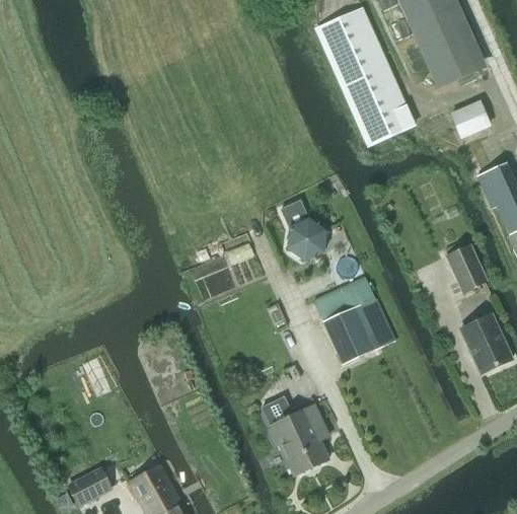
[(400,0),(439,84),(483,65),(452,0),(400,0)]
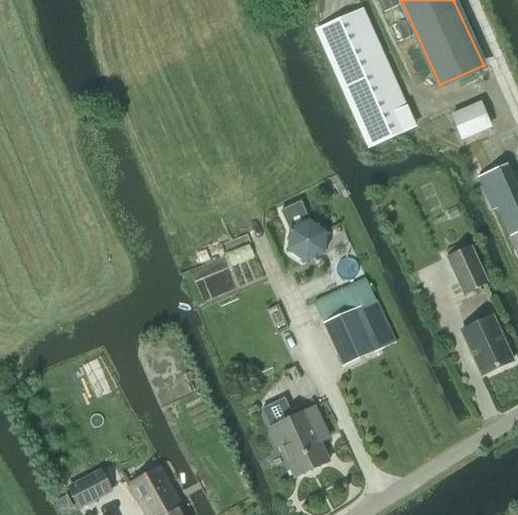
[(317,28),(352,106),(370,143),(401,129),(393,110),(406,104),(363,7),(317,28)]
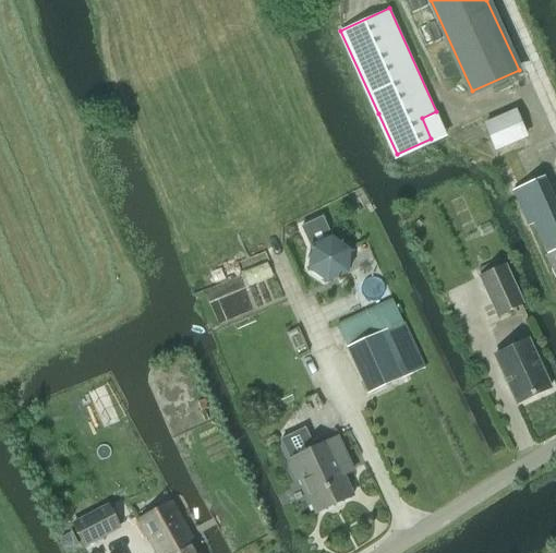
[(516,105),(485,118),(496,144),(528,131),(516,105)]
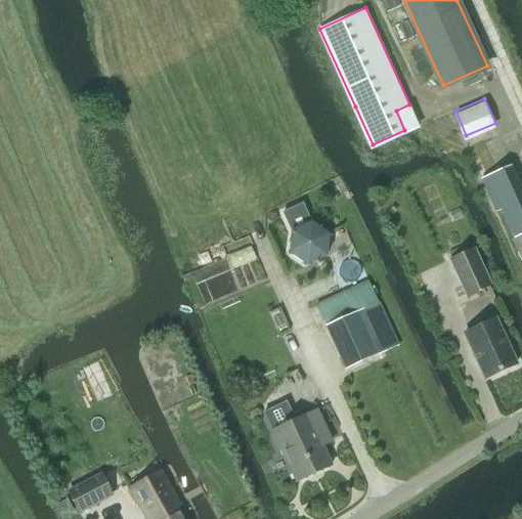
[(497,208),(503,206),(515,233),(521,230),(521,183),(512,162),(482,175),(497,208)]
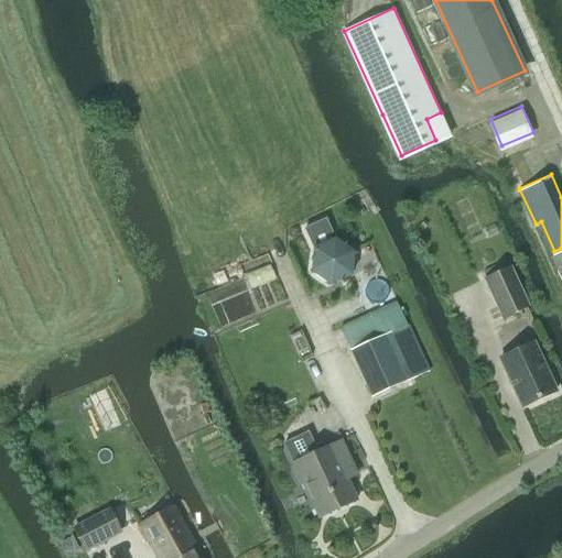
[(313,267),(332,281),(353,272),(355,249),(336,234),(315,244),(313,267)]
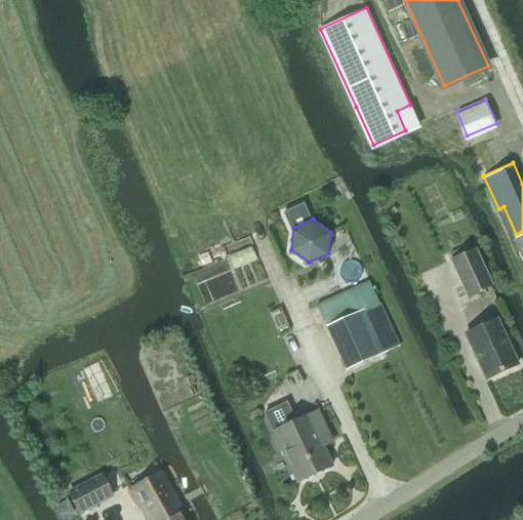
[(522,231),(516,234),(514,235),(522,255),(522,231)]
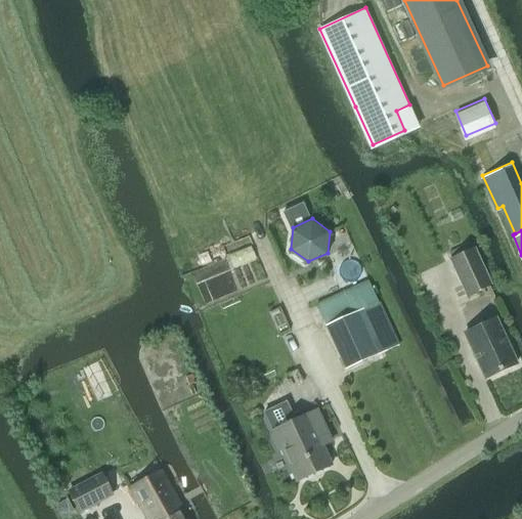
[(466,296),(491,284),(473,247),(448,258),(466,296)]
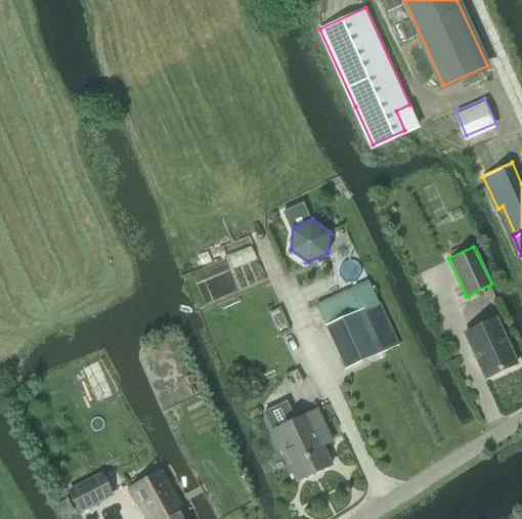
[(346,366),(398,342),(370,278),(317,302),(346,366)]
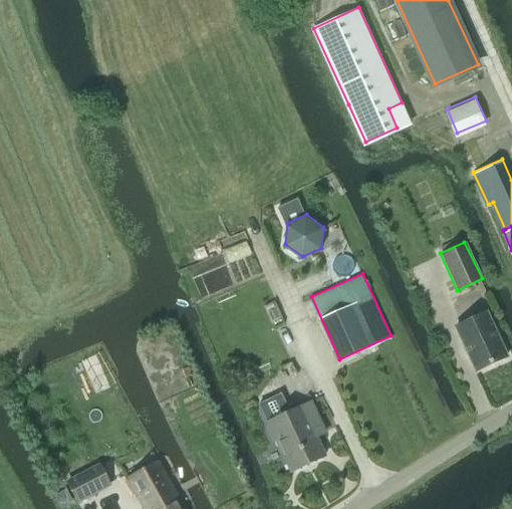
[(477,369),(507,354),(500,340),(502,339),(496,327),(495,328),(486,311),(456,326),(477,369)]
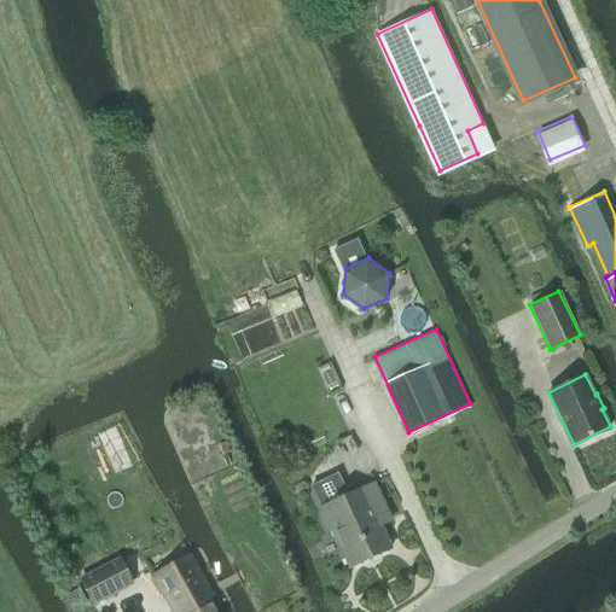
[(340,470),(311,483),(323,506),(350,563),(390,543),(375,512),(385,507),(373,481),(350,491),(340,470)]
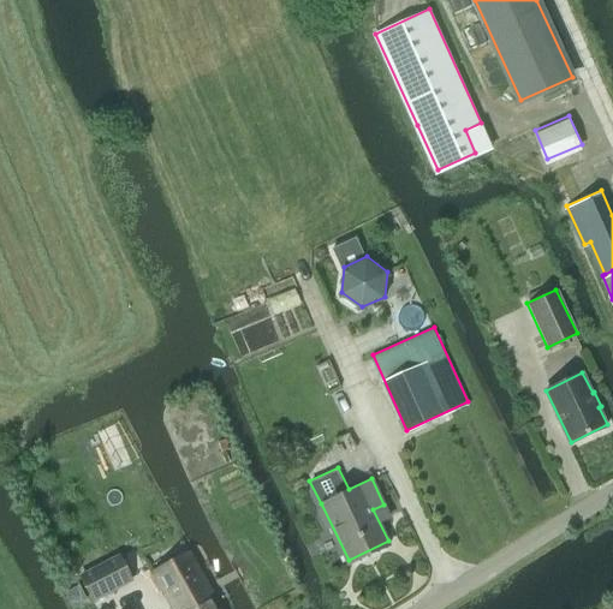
[(176,608),(221,608),(190,550),(154,569),(176,608)]
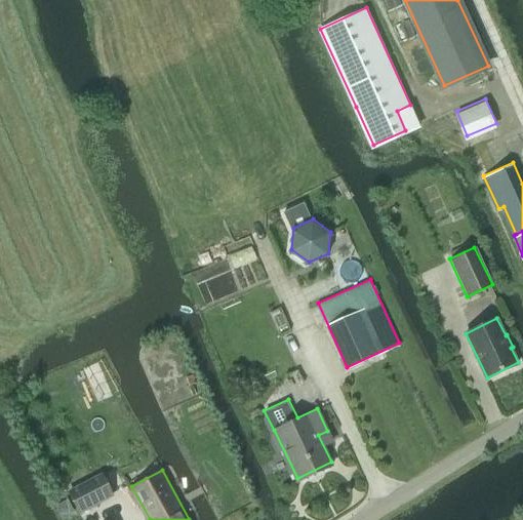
[(80,509),(113,492),(103,473),(70,489),(80,509)]
